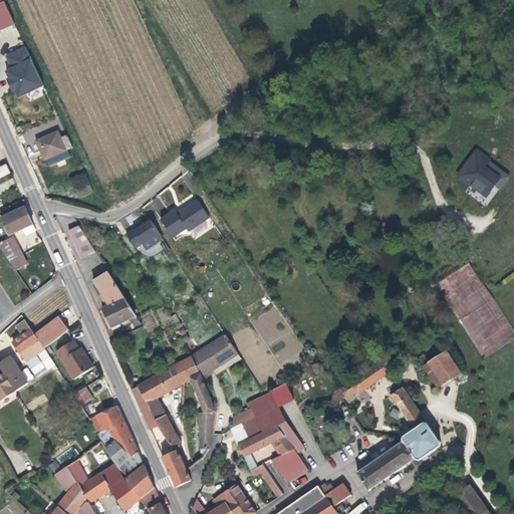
[(0,3),(0,31),(14,25),(3,2),(0,3)]
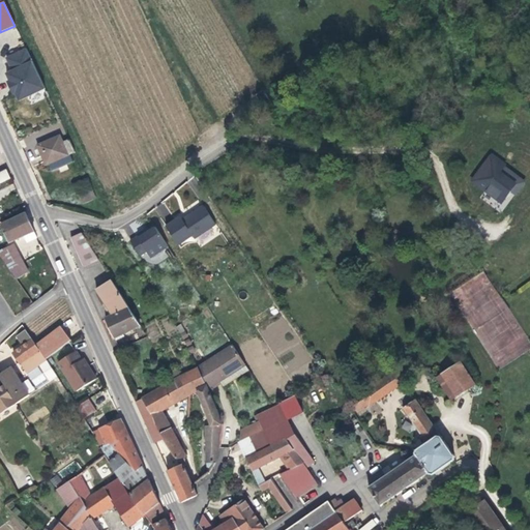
[(45,89),(45,88),(26,50),(5,59),(12,72),(6,76),(9,82),(7,83),(13,95),(16,94),(16,95),(19,102),(45,89)]
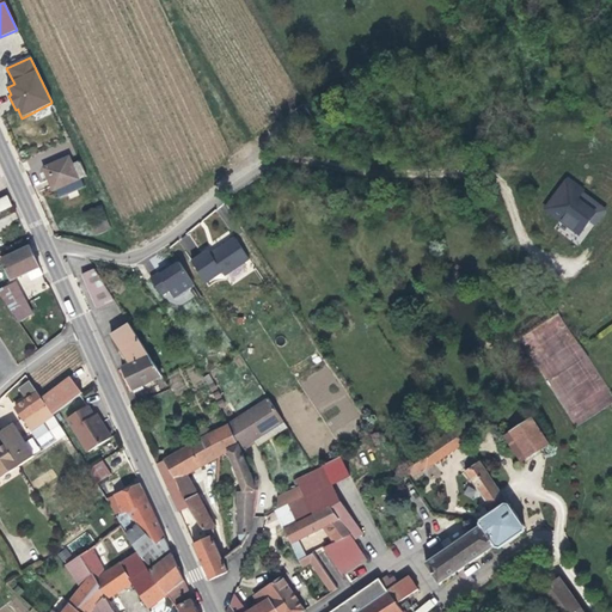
[(80,179),(87,177),(79,161),(72,165),(69,159),(43,169),(53,191),(56,190),(80,179)]
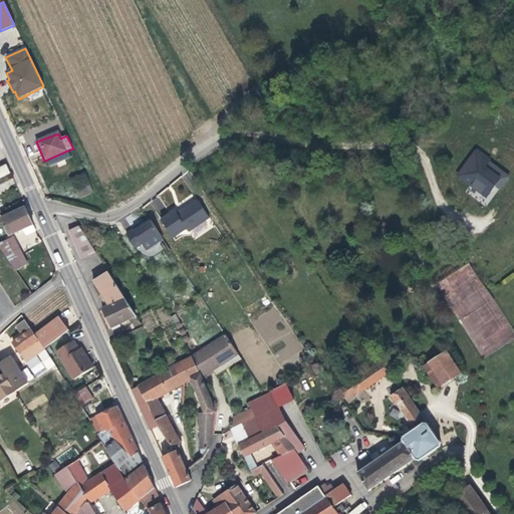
[(71,159),(67,151),(47,160),(51,168),(71,159)]
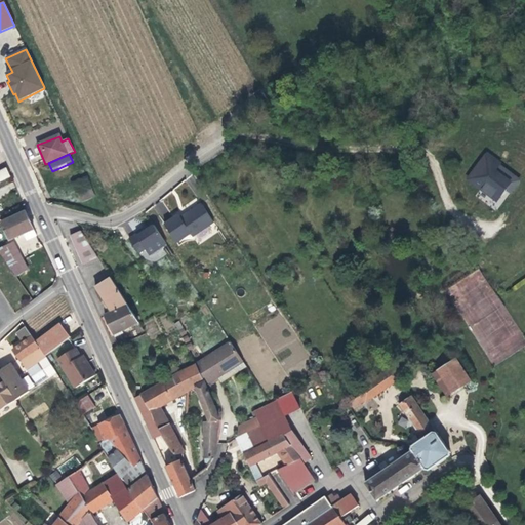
[(484,158),(482,160),(495,169),(496,166),(484,158)]
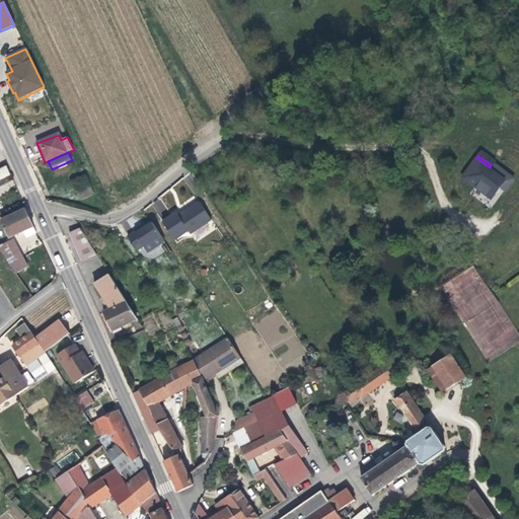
[(460,182),(486,200),(490,202),(497,190),(502,194),(507,187),(503,184),(486,172),(490,167),(476,158),(460,182)]
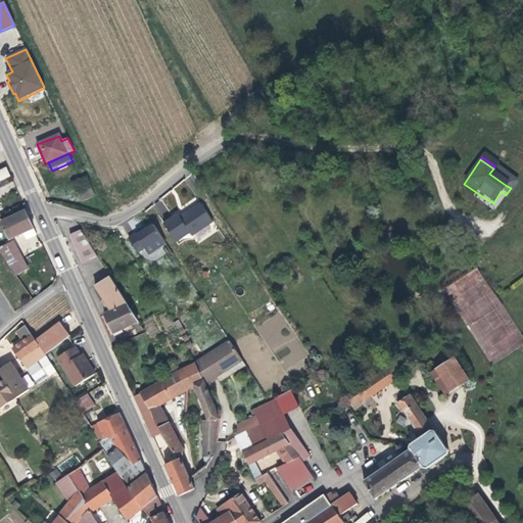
[(0,181),(11,176),(7,167),(0,170),(0,181)]
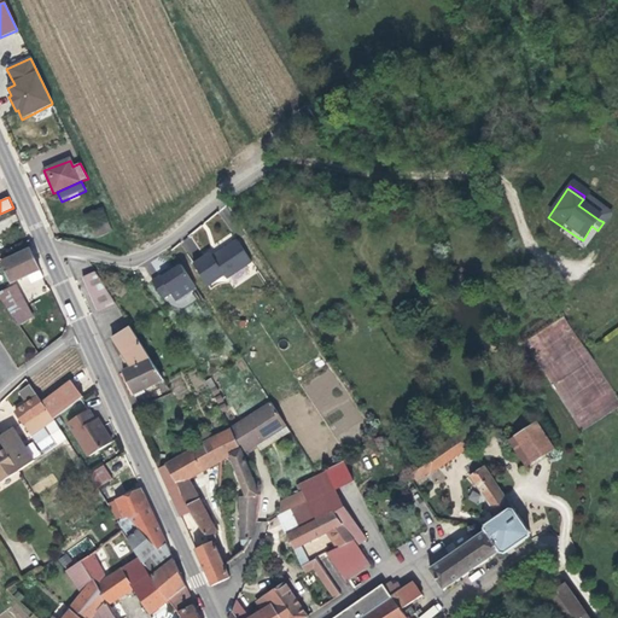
[(578,205),(599,220),(604,222),(607,216),(606,215),(583,199),(578,205)]
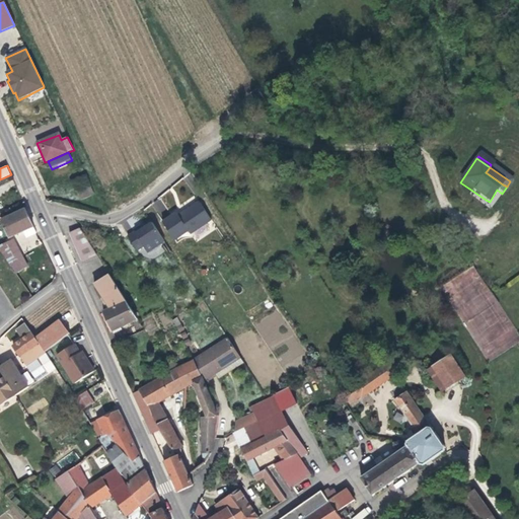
[(84,178),(72,183),(80,203),(93,197),(84,178)]
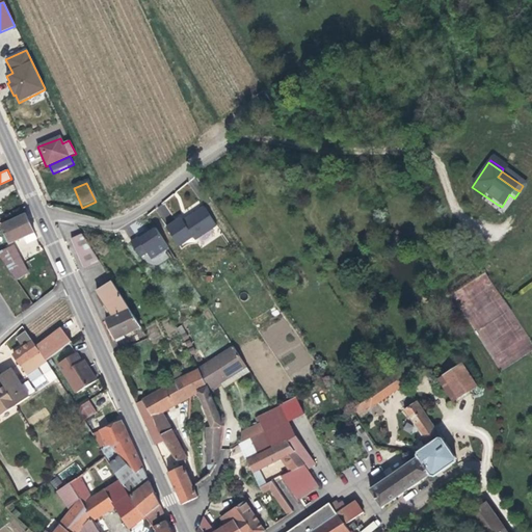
[(203,204),(166,227),(180,248),(216,225),(203,204)]
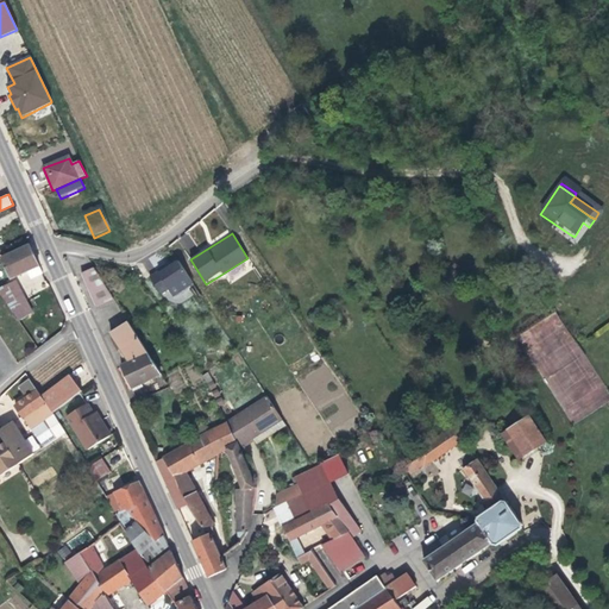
[(0,255),(0,268),(1,270),(5,268),(10,277),(26,269),(38,264),(29,242),(0,255)]
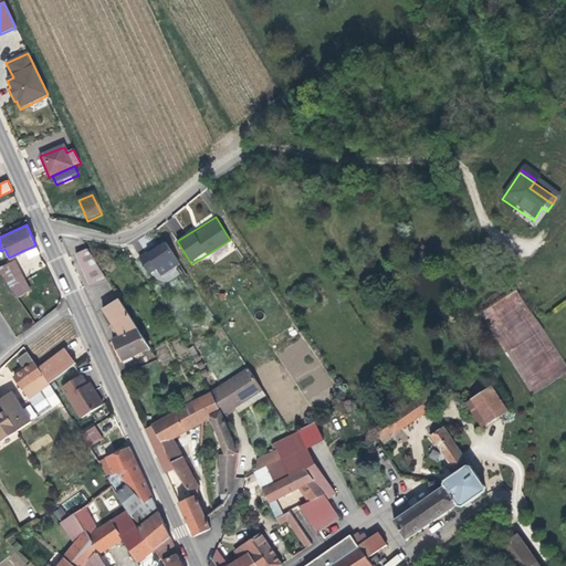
[(180,265),(166,244),(158,251),(156,249),(140,259),(152,275),(158,271),(161,278),(180,265)]
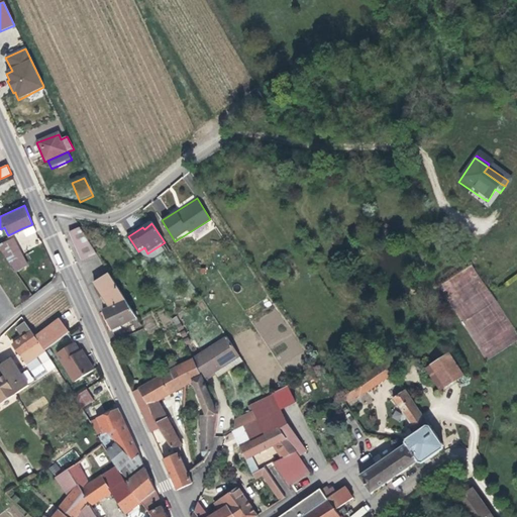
[(26,235),(35,230),(32,224),(22,228),(26,235)]
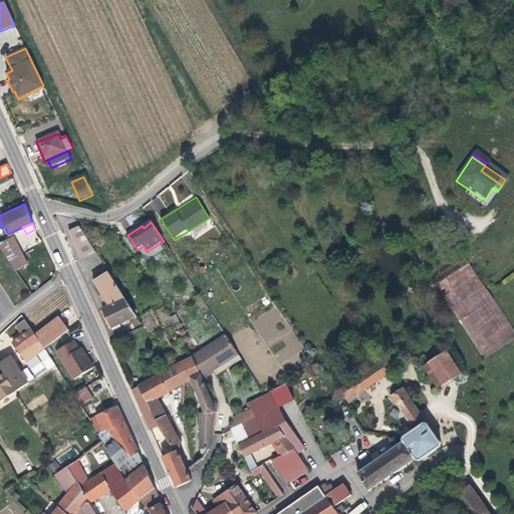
[(97,252),(79,226),(68,232),(81,260),(97,252)]
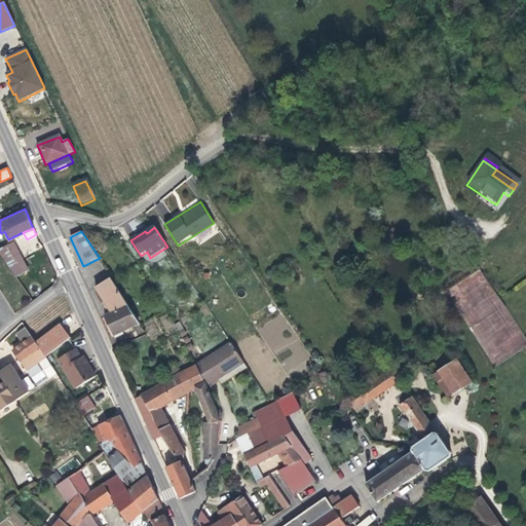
[(12,242),(0,248),(0,256),(19,283),(25,279),(21,272),(26,269),(12,242)]
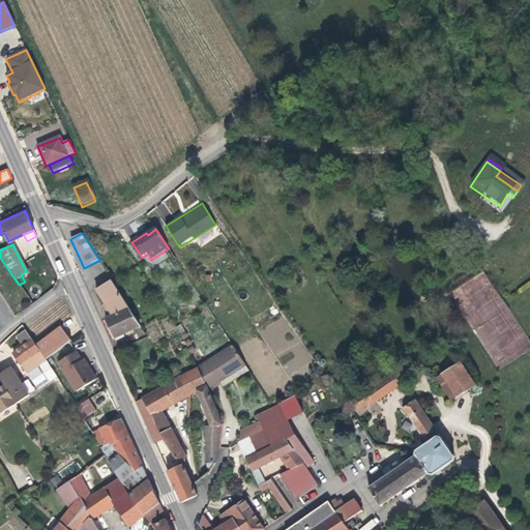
[(19,285),(23,292),(29,288),(25,282),(19,285)]
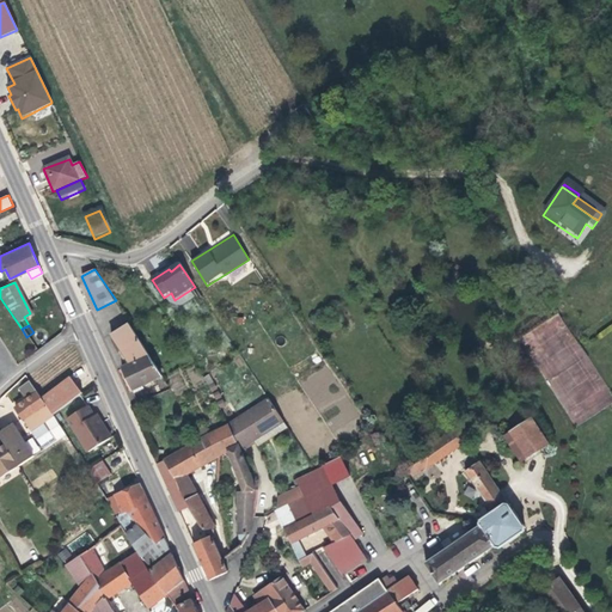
[(163,378),(130,325),(112,336),(115,341),(130,366),(127,367),(123,369),(134,392),(145,386),(163,378)]
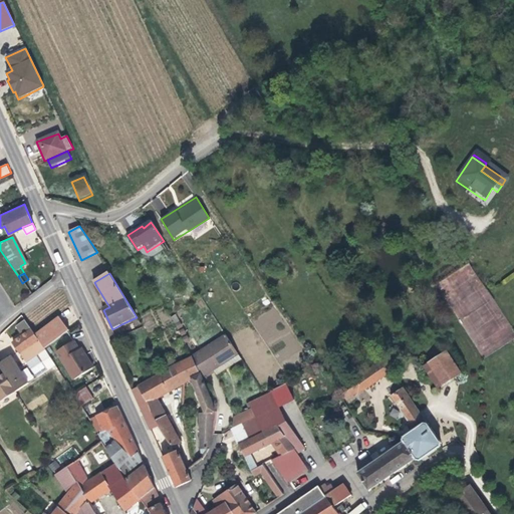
[(109,307),(96,286),(94,287),(106,308),(109,307)]
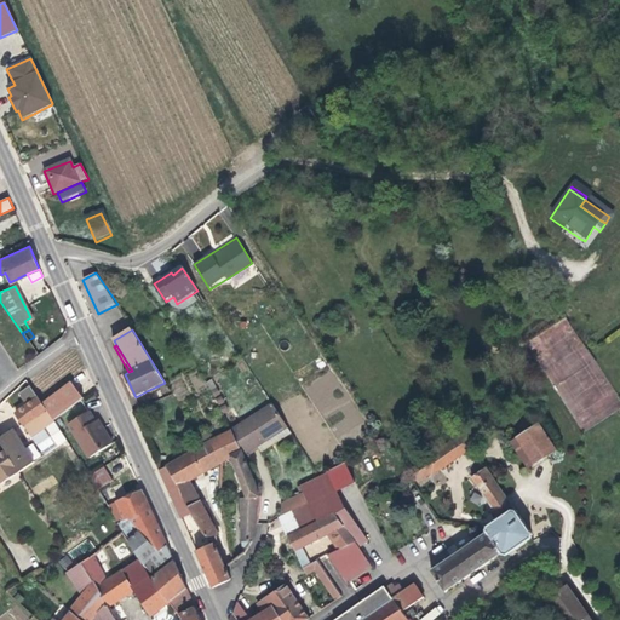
[(148,396),(147,391),(136,397),(125,374),(120,377),(131,401),(135,402),(138,401),(148,396)]
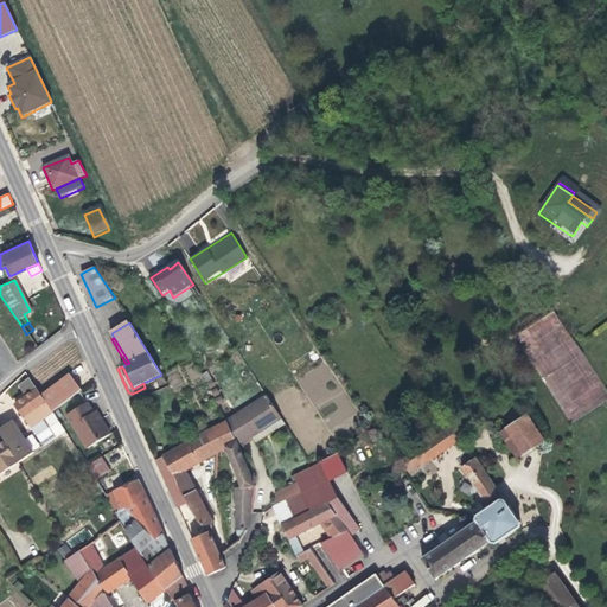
[(51,411),(70,395),(78,388),(66,372),(58,378),(38,394),(51,411)]
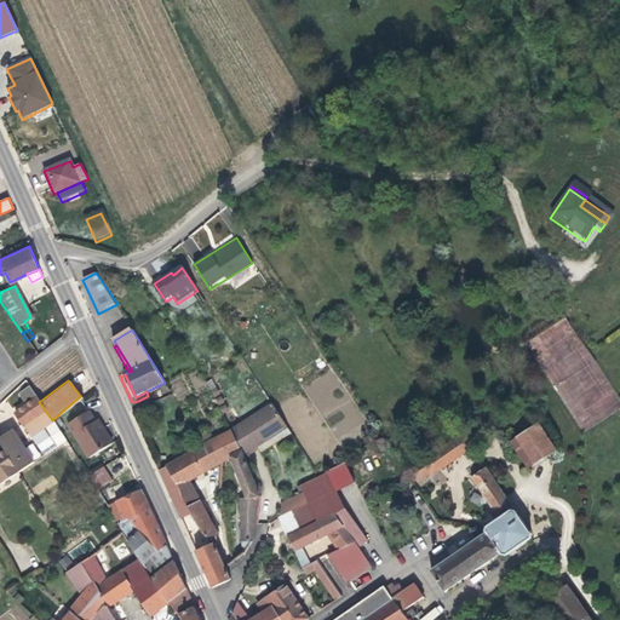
[(39,402),(27,384),(16,392),(23,402),(11,411),(40,453),(63,438),(53,424),(52,420),(39,402)]
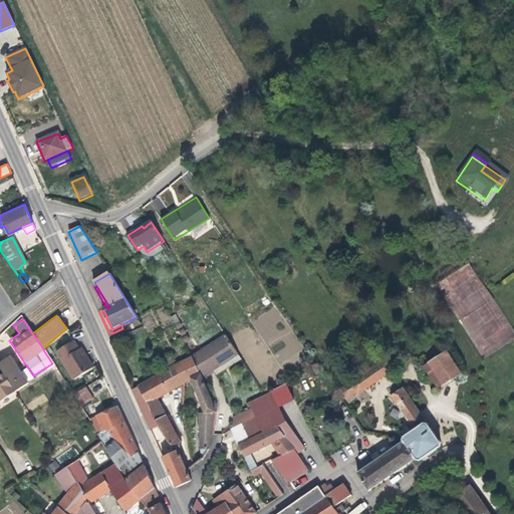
[(225,333),(193,355),(203,375),(238,351),(225,333)]
